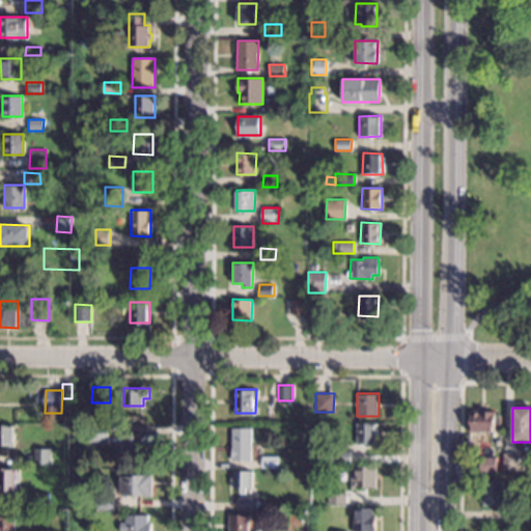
[(496,412),(496,415),(501,415),(501,424),(495,423),(495,431),(468,430),(468,420),(471,420),(471,411),(496,412)]
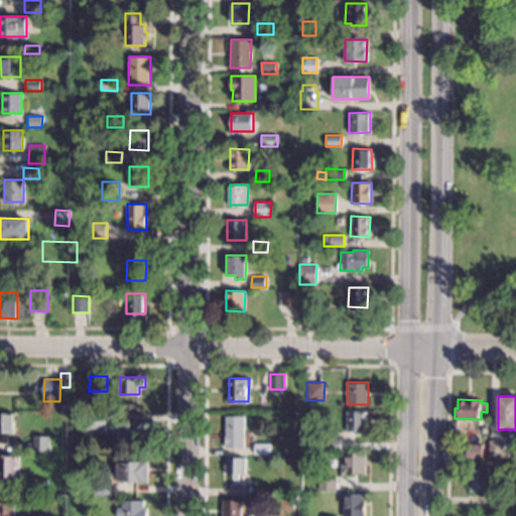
[(368,431),(347,431),(347,410),(368,411),(368,431)]
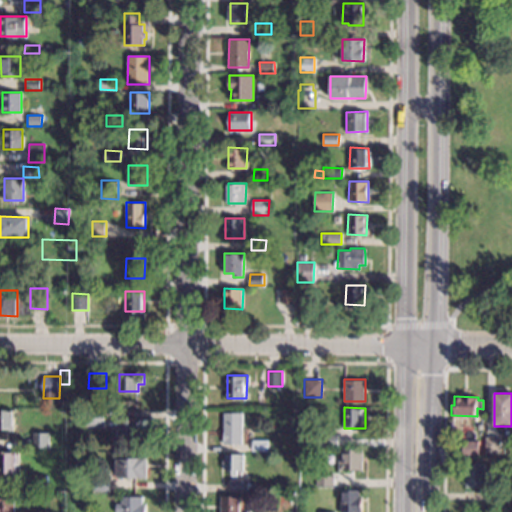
[(14,429),(0,428),(0,410),(14,410),(14,429)]
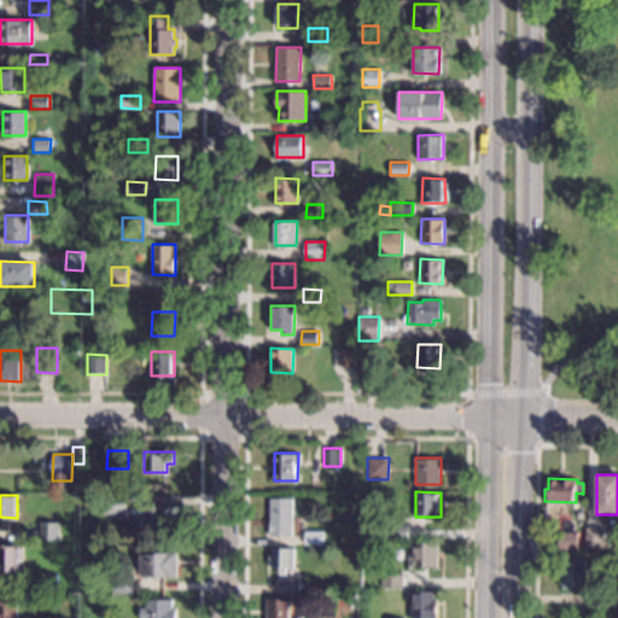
[(126,514),(103,513),(103,495),(126,496),(126,514)]
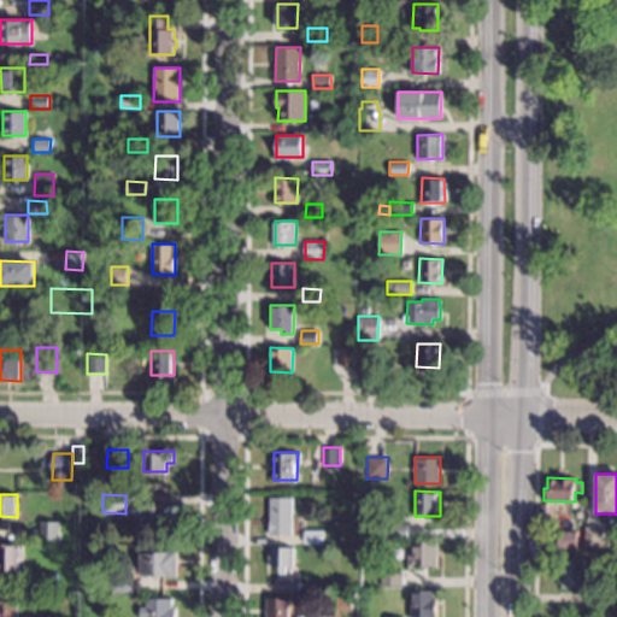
[(293,535),(269,534),(270,495),(293,497),(293,535)]
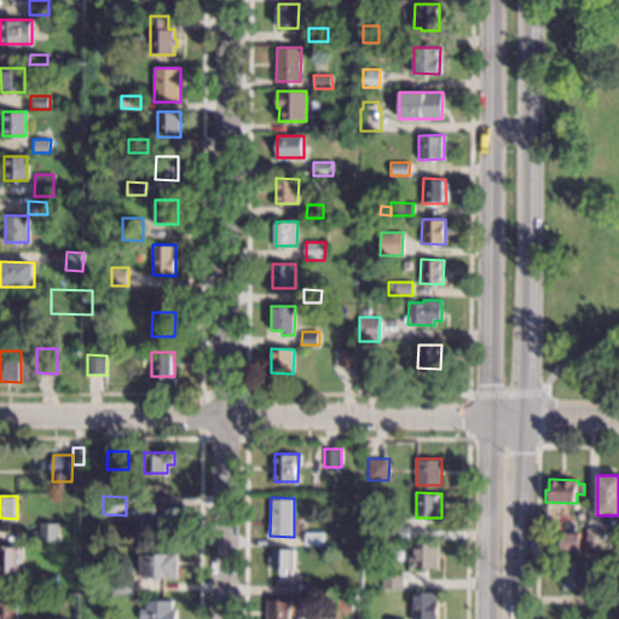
[(171,509),(169,533),(142,532),(143,508),(171,509)]
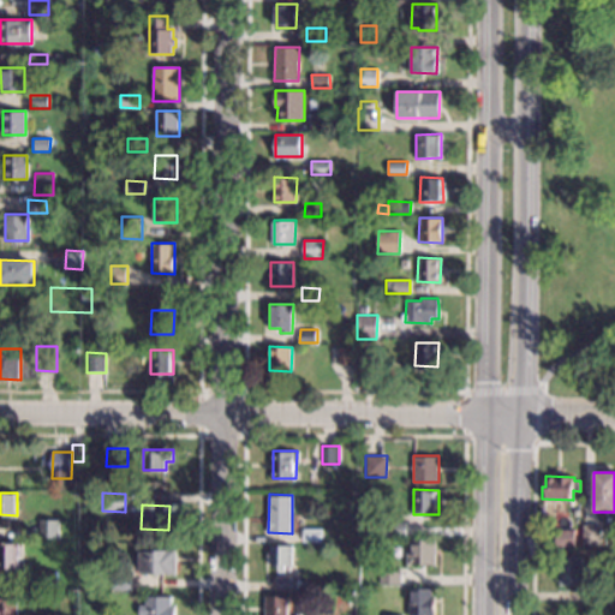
[(394,521),(406,523),(405,536),(383,535),(383,523),(384,523),(384,514),(394,515),(394,521)]
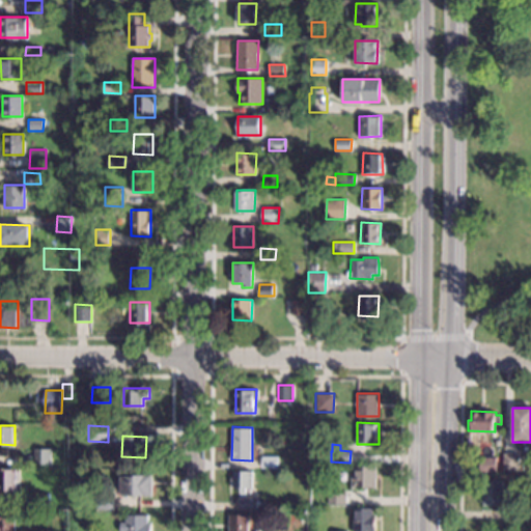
[(52,449),(52,464),(35,464),(35,449),(52,449)]
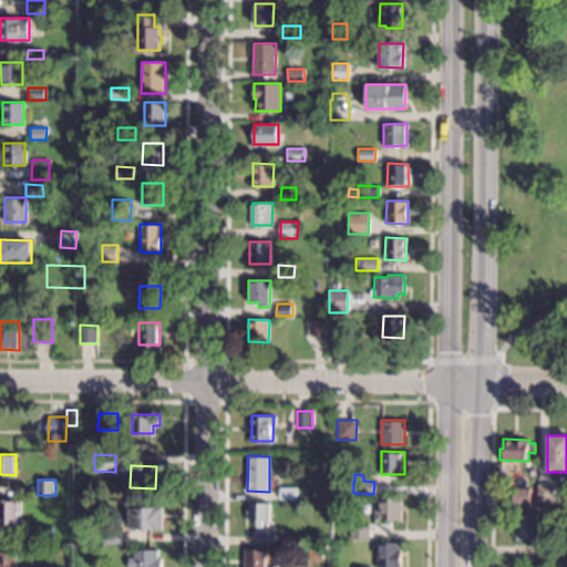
[(554,495),(558,495),(558,502),(537,502),(537,484),(554,484),(554,495)]
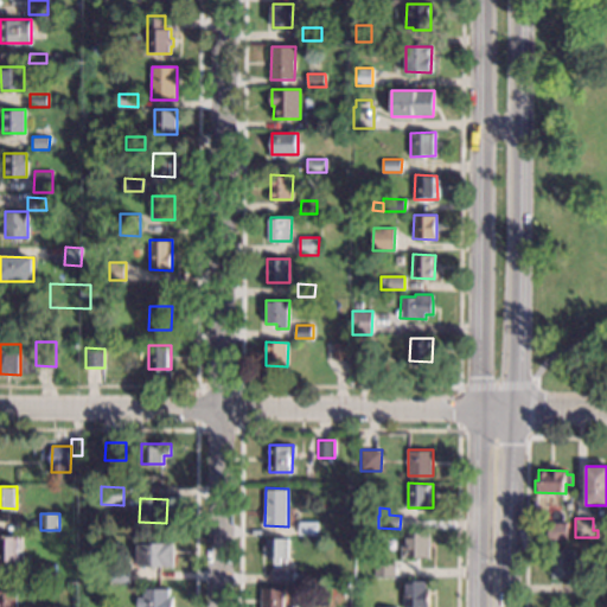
[(318,535),(299,535),(299,522),(318,522),(318,535)]
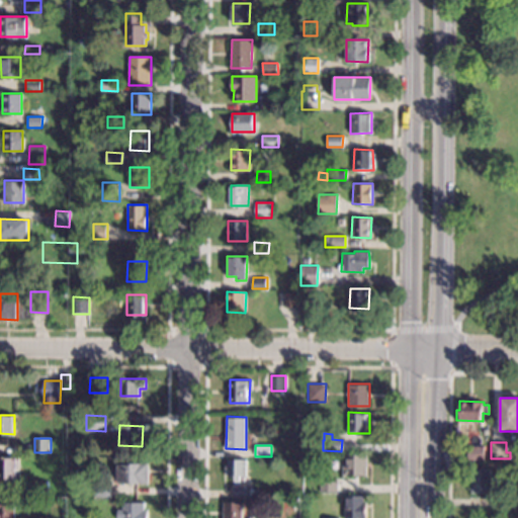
[(485,460),(467,460),(468,445),(485,445),(485,460)]
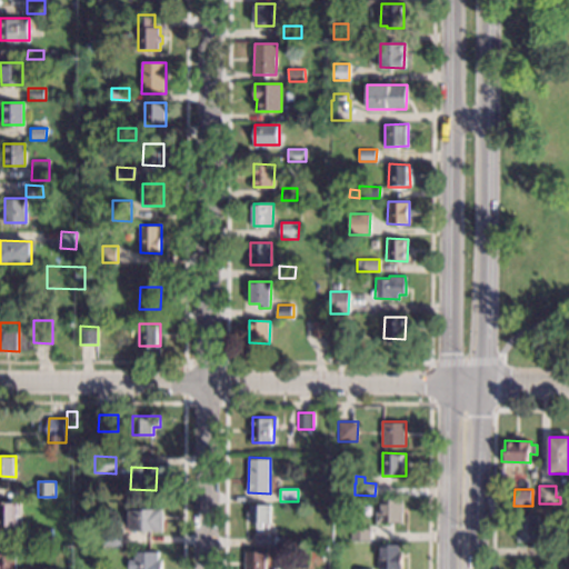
[(405,522),(377,521),(377,511),(382,511),(382,499),(405,499),(405,522)]
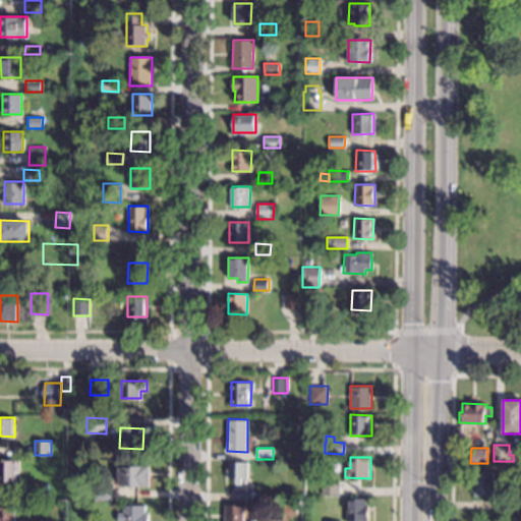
[(0,459),(19,459),(18,482),(0,482),(0,459)]
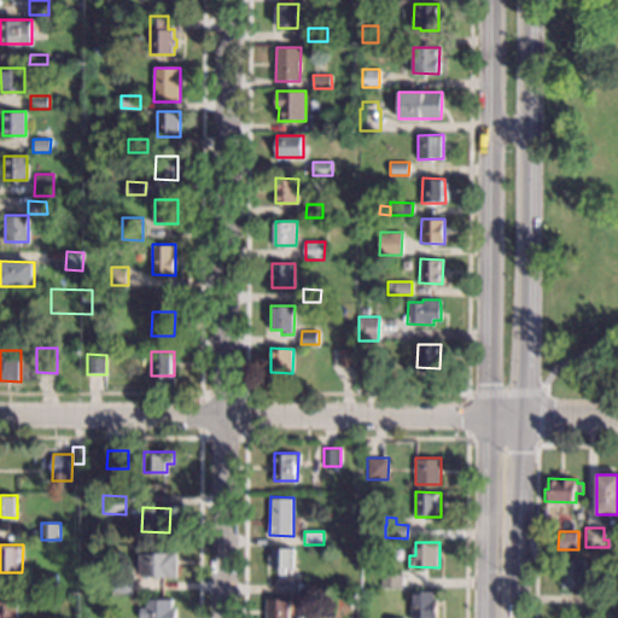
[(296,567),(286,567),(286,575),(279,575),(279,567),(269,566),(269,553),(272,554),(272,547),(296,548),(296,567)]
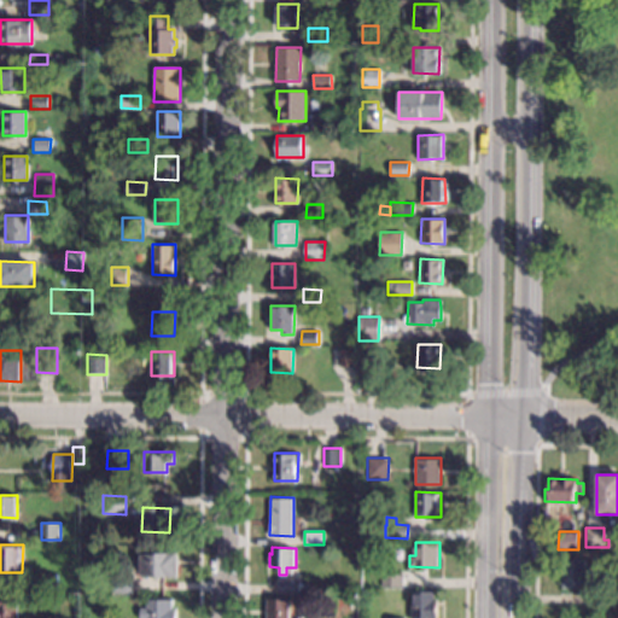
[(170,554),(180,554),(180,577),(141,577),(141,565),(139,565),(139,552),(170,552),(170,554)]
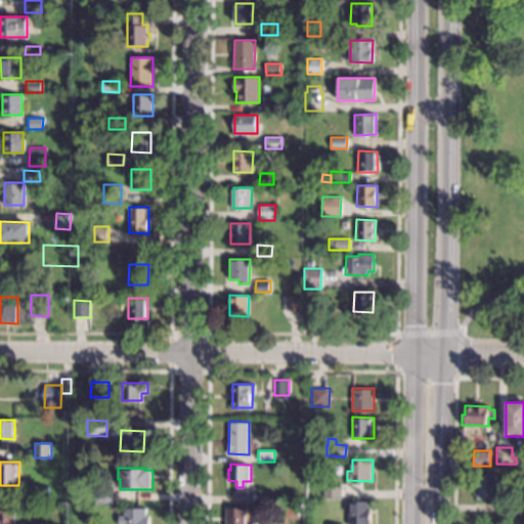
[(498,474),(496,498),(483,498),(484,493),(476,493),(477,473),(498,474)]
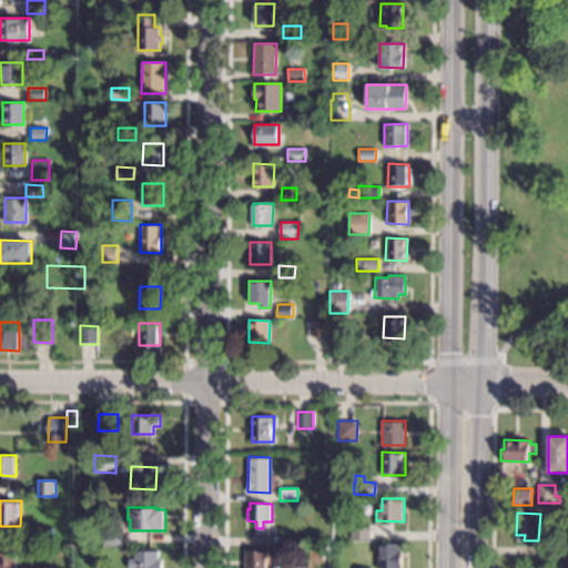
[(53,527),(52,545),(33,544),(34,527),(53,527)]
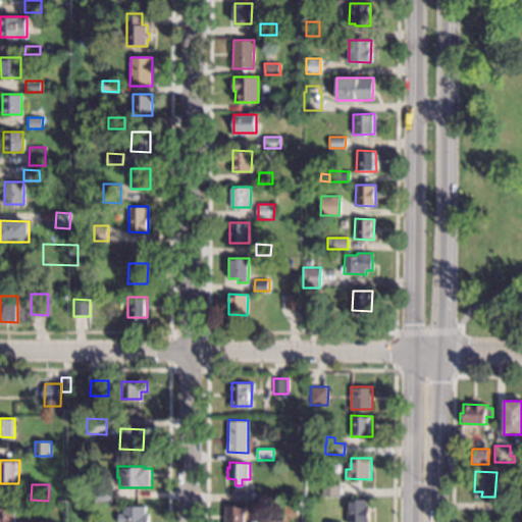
[(341,496),(322,496),(322,484),(341,484),(341,496)]
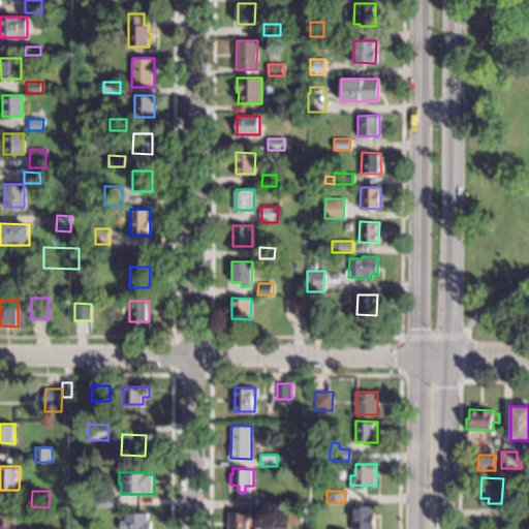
[(112,507),(95,507),(96,492),(113,493),(112,507)]
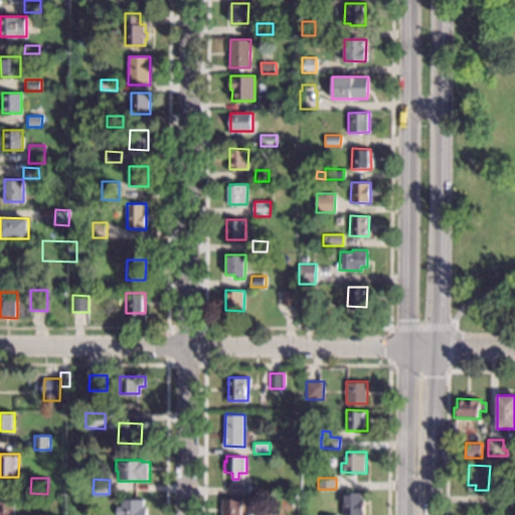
[(249,495),(232,495),(232,484),(250,484),(249,495)]
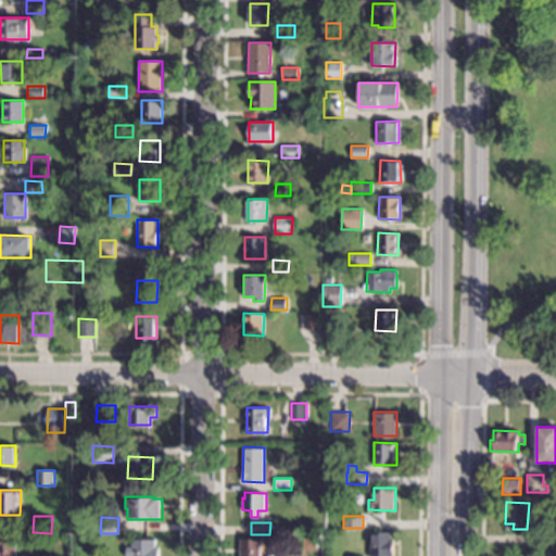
[(391,538),(394,538),(394,555),(369,555),(370,531),(391,531),(391,538)]
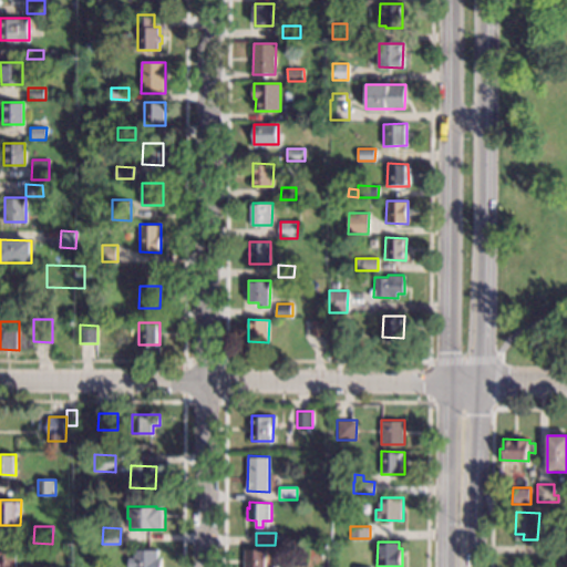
[(0,566),(0,547),(17,548),(16,566),(0,566)]
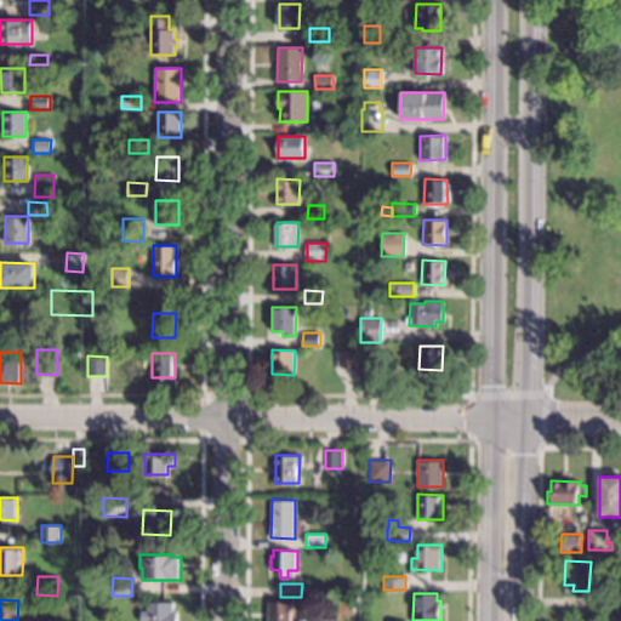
[(174,602),(174,611),(177,611),(176,620),(141,620),(141,611),(147,611),(148,600),(174,602)]
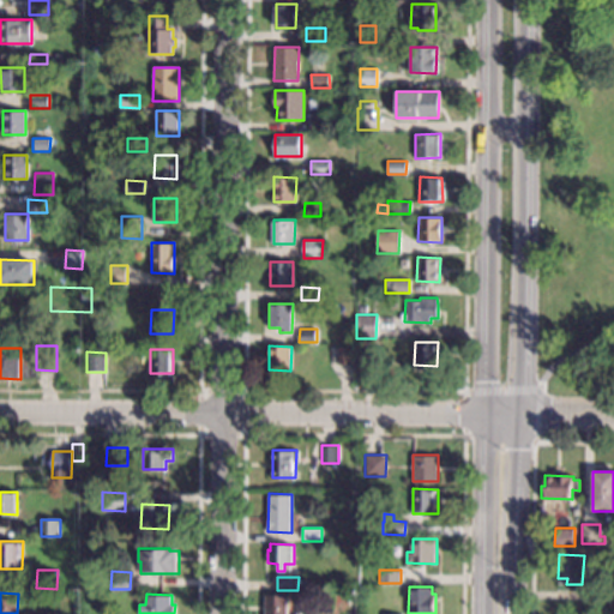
[(290,613),(265,613),(265,595),(292,596),(290,613)]
